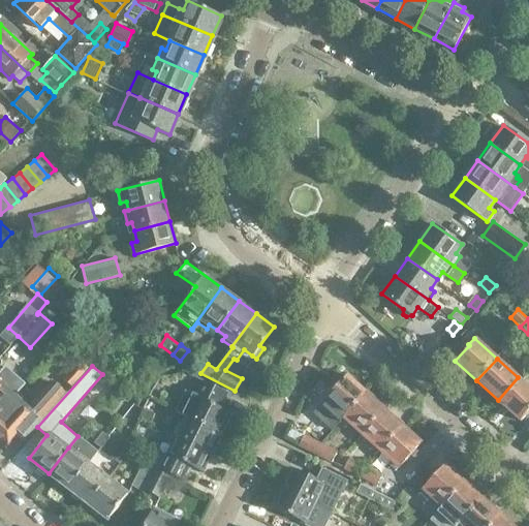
[(324,399),(325,400),(322,403),(330,410),(333,406),(343,415),(366,392),(347,374),(324,399)]
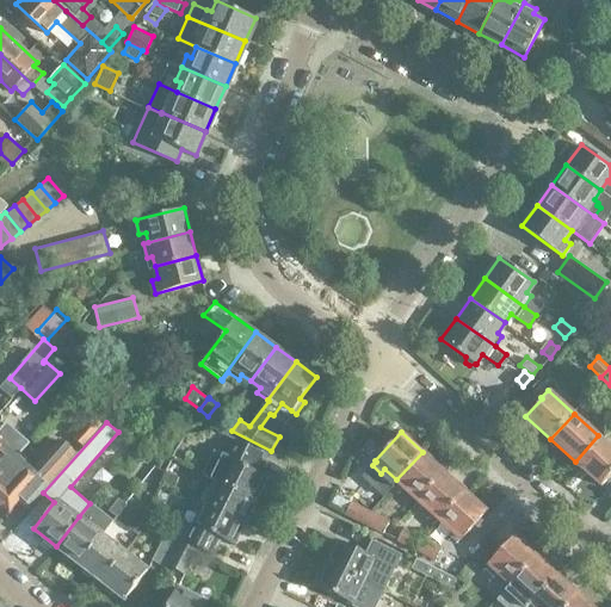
[(263,452),(229,435),(221,452),(214,450),(202,472),(215,479),(253,497),(265,475),(254,470),(263,452)]
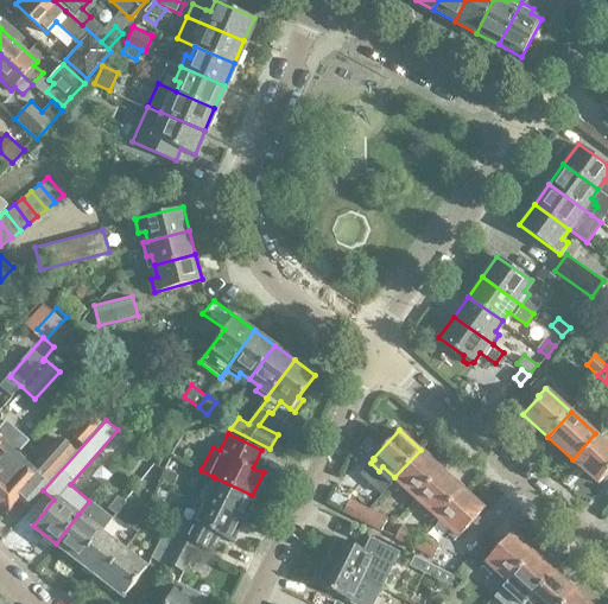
[(607,445),(595,433),(572,459),(597,482),(607,469),(607,445)]
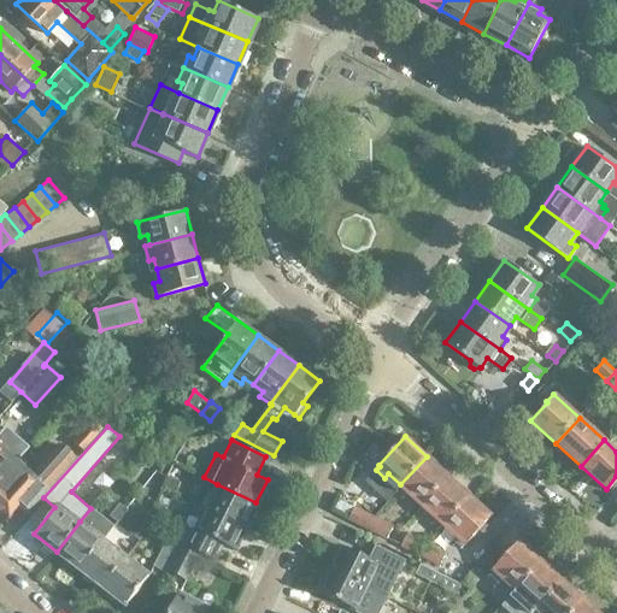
[(16,460),(0,478),(0,507),(0,508),(1,507),(10,516),(18,505),(28,513),(78,458),(59,441),(30,473),(16,460)]
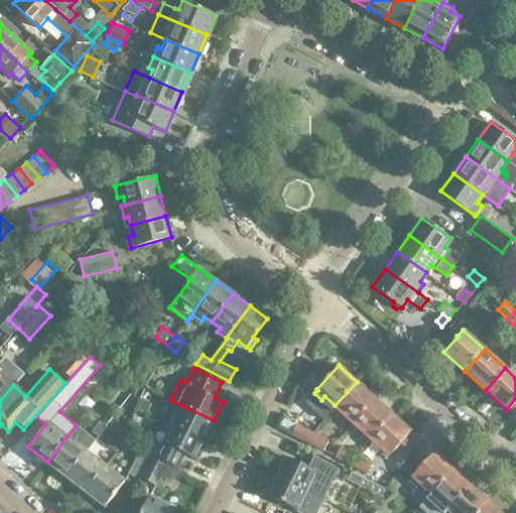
[(0,400),(13,385),(0,373),(0,400)]
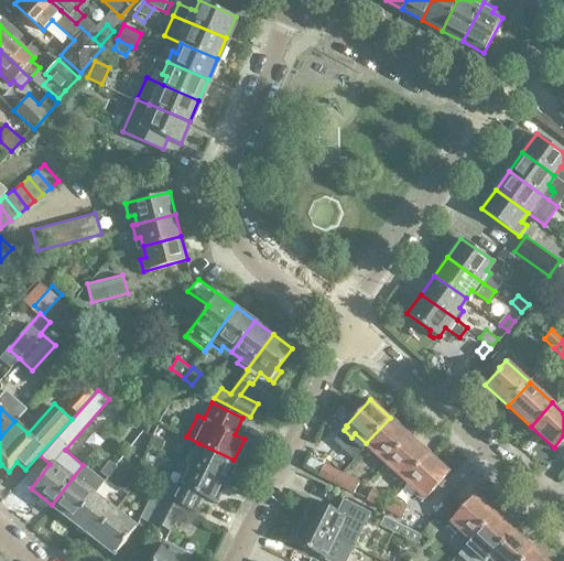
[(409,435),(390,418),(366,443),(386,461),(409,435)]
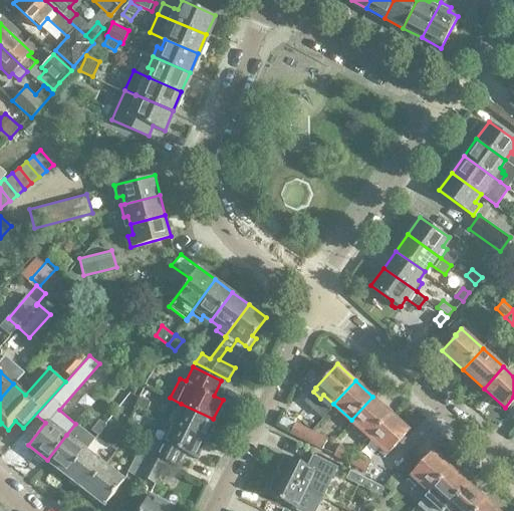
[(143,409),(149,396),(140,393),(134,404),(143,409)]
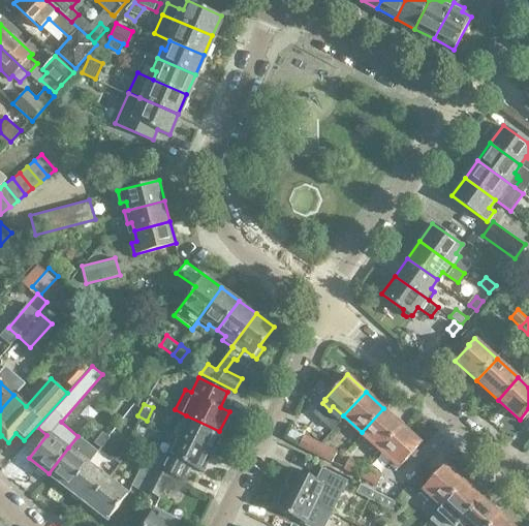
[(383,408),(362,432),(379,449),(402,425),(383,408)]
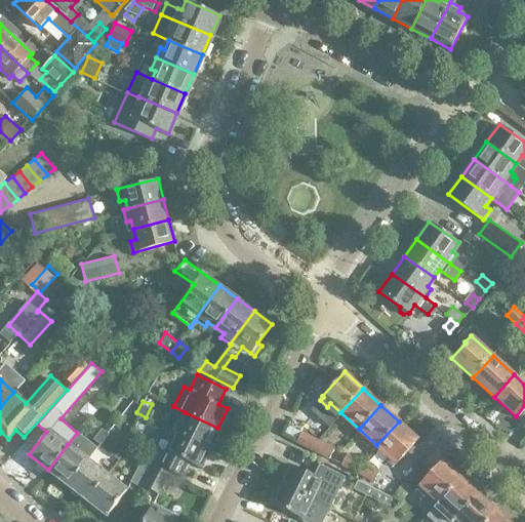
[(217,428),(185,412),(180,420),(176,418),(171,429),(208,447),(217,428)]
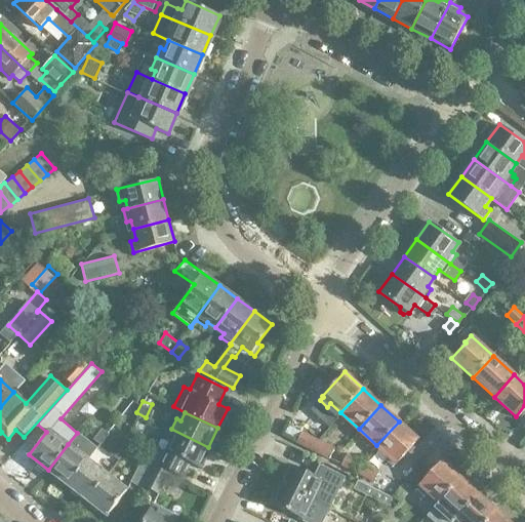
[(417,438),(399,422),(376,445),(395,463),(417,438)]
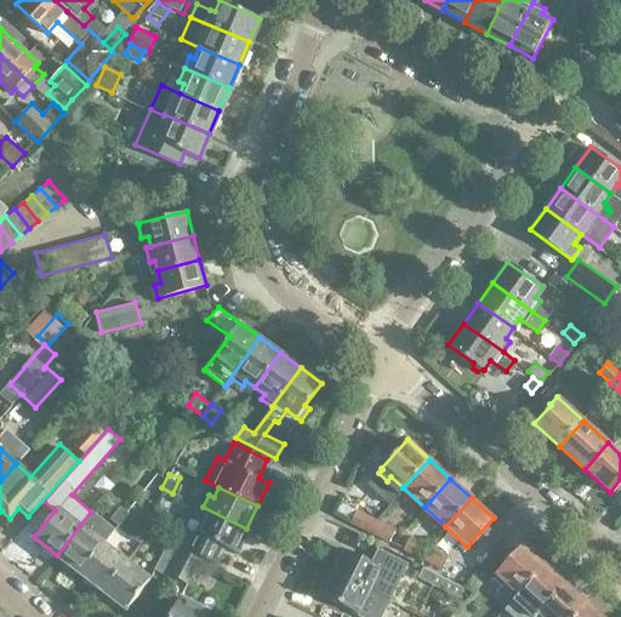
[(118,524),(127,512),(120,506),(110,518),(118,524)]
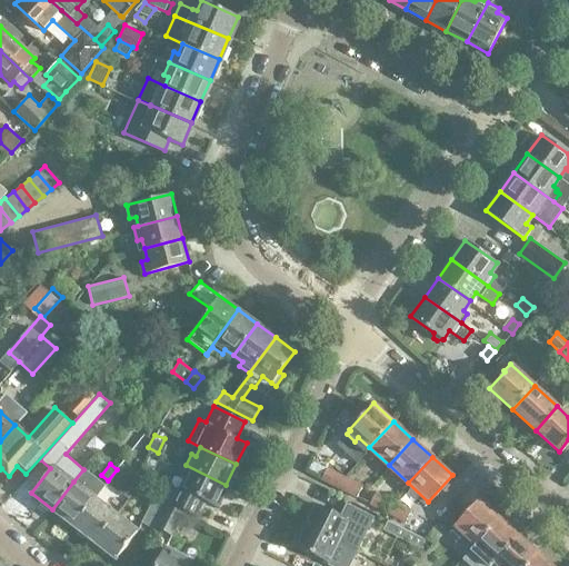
[(226,485),(186,465),(180,476),(185,478),(172,504),(197,516),(205,502),(216,506),(226,485)]
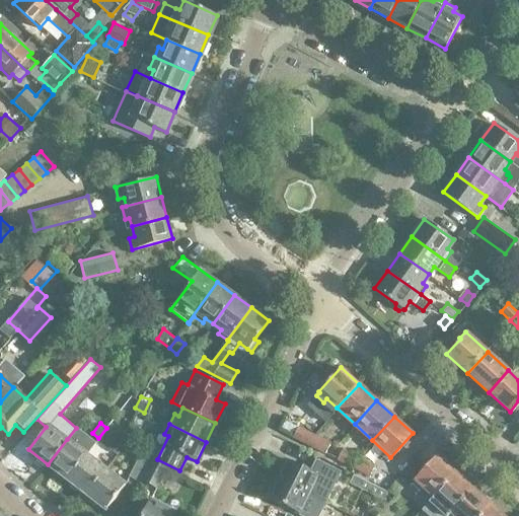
[(298,425),(292,437),(308,445),(314,434),(298,425)]
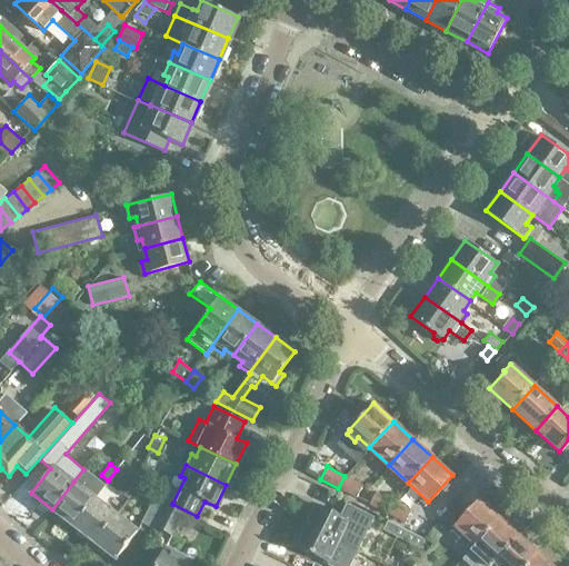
[(116,487),(125,475),(117,469),(108,480),(116,487)]
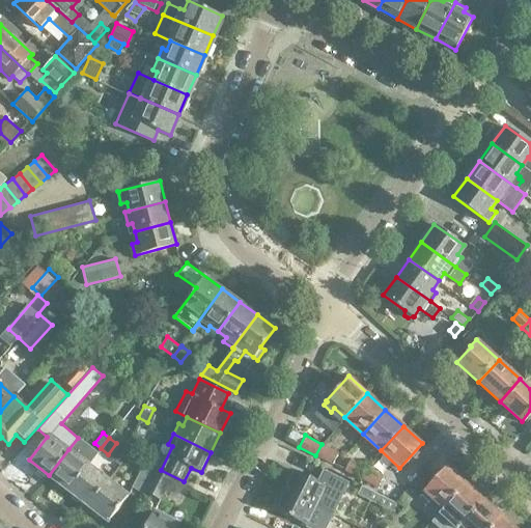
[(322,444),(315,455),(333,464),(339,452),(322,444)]
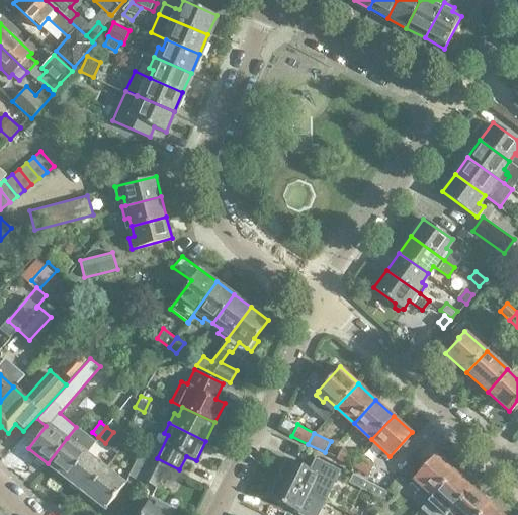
[(48,463),(67,478),(86,452),(67,438),(48,463)]
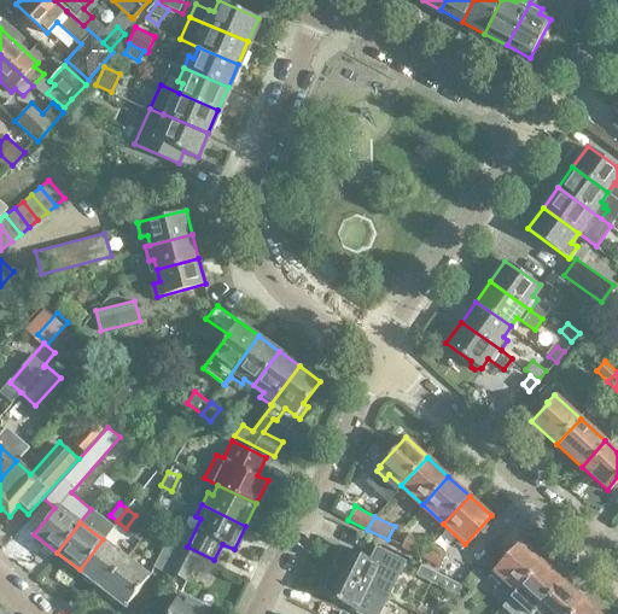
[(408,533),(401,547),(413,553),(410,559),(418,562),(427,543),(408,533)]
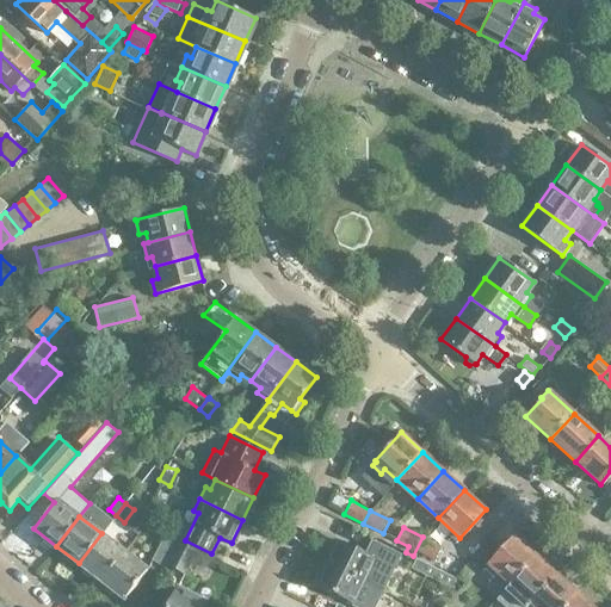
[(79,563),(102,582),(125,552),(102,533),(79,563)]
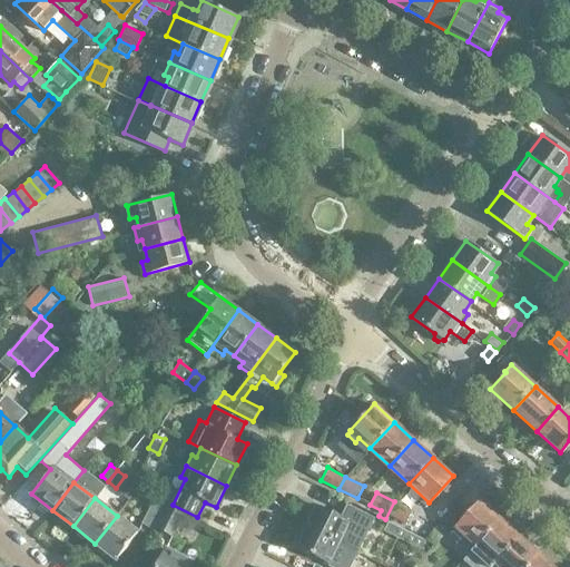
[(154,498),(141,524),(154,529),(155,528),(166,505),(154,498)]
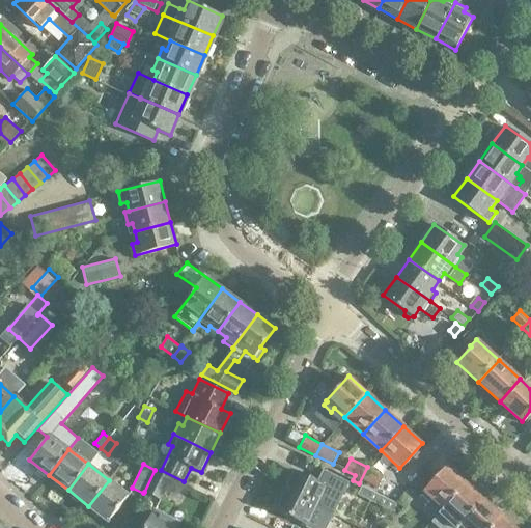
[(447,466),(436,477),(424,467),(409,483),(428,502),(432,498),(443,507),(466,482),(447,466)]
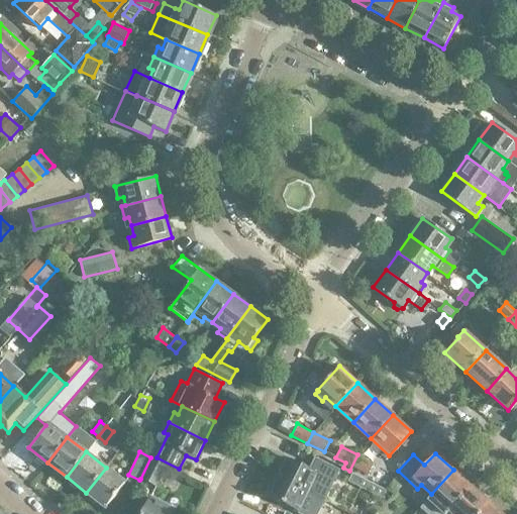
[(357,454),(349,471),(351,472),(353,468),(368,475),(374,463),(357,454)]
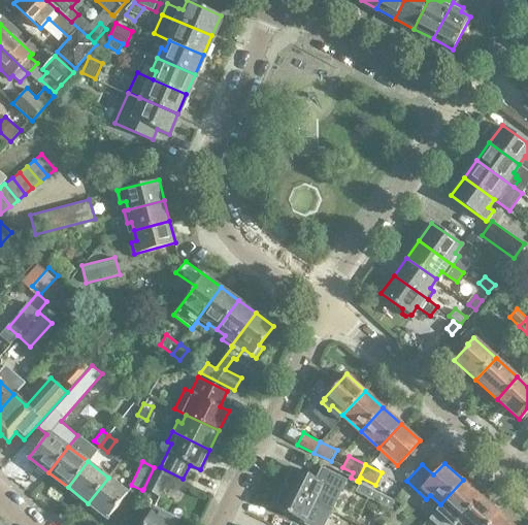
[(291,466),(282,486),(320,504),(324,494),(320,492),(324,482),(291,466)]
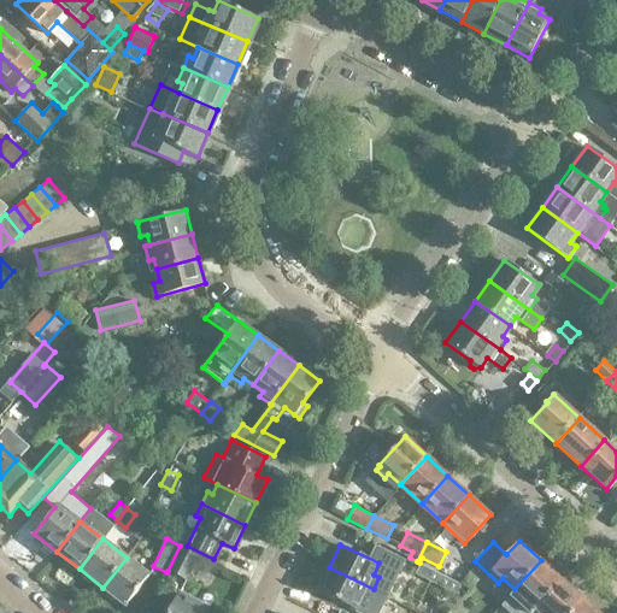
[(180,546),(168,571),(187,581),(199,555),(180,546)]
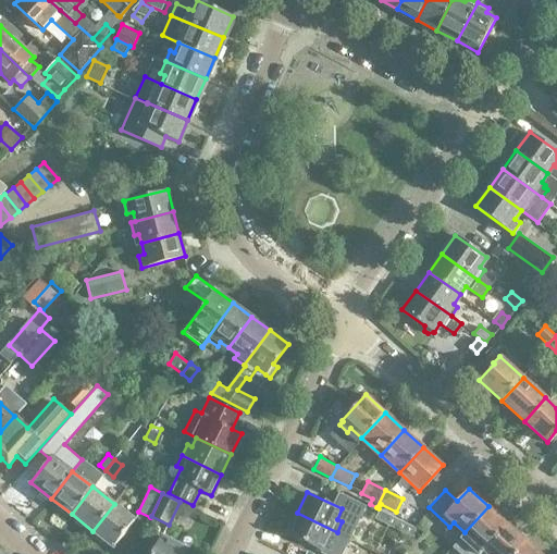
[(135,519),(114,504),(93,531),(113,546),(135,519)]
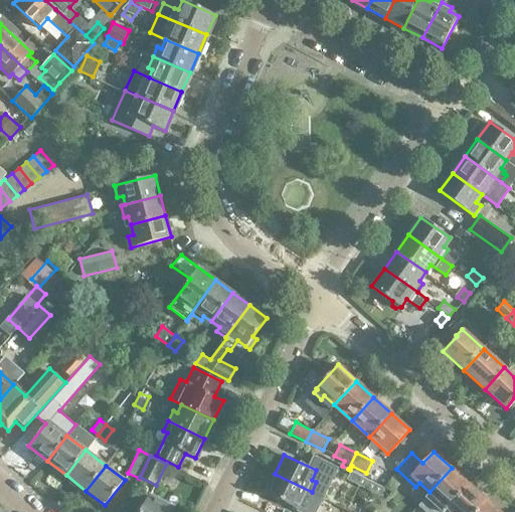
[(452,468),(430,492),(447,508),(469,484),(452,468)]
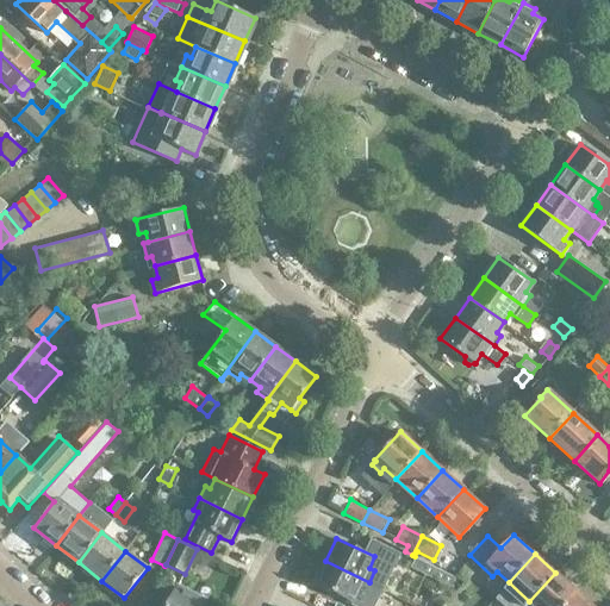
[(455,576),(415,556),(410,567),(450,587),(455,576)]
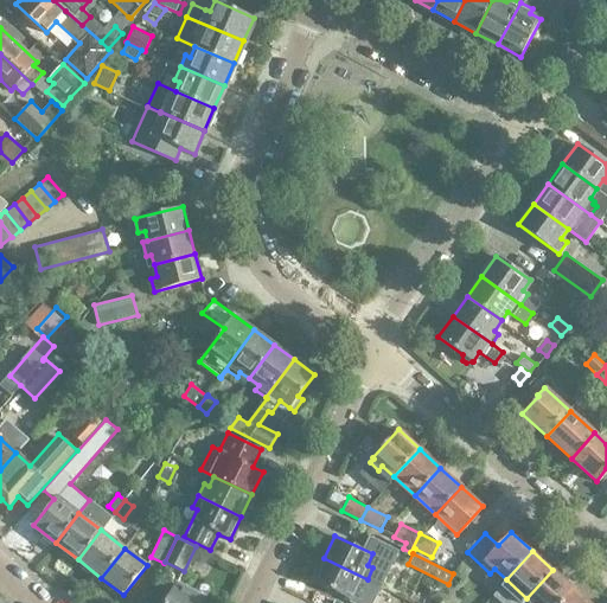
[(368,579),(324,558),(313,581),(350,600),(356,589),(362,591),(368,579)]
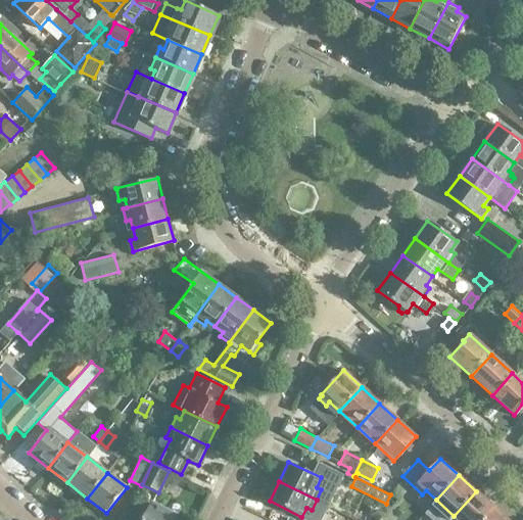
[(476,491),(454,516),(458,519),(482,519),(494,508),(476,491)]
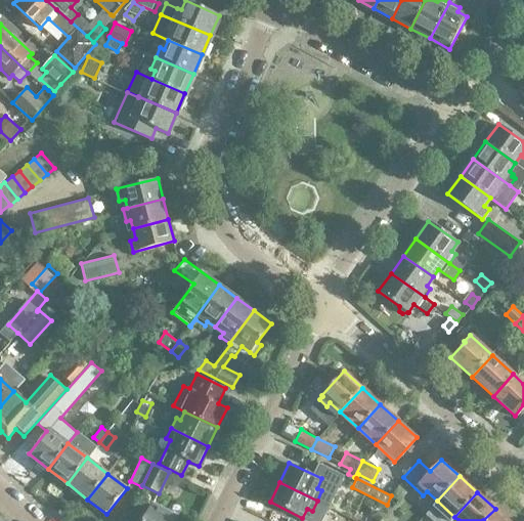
[(173,520),(177,516),(151,504),(142,520),(173,520)]
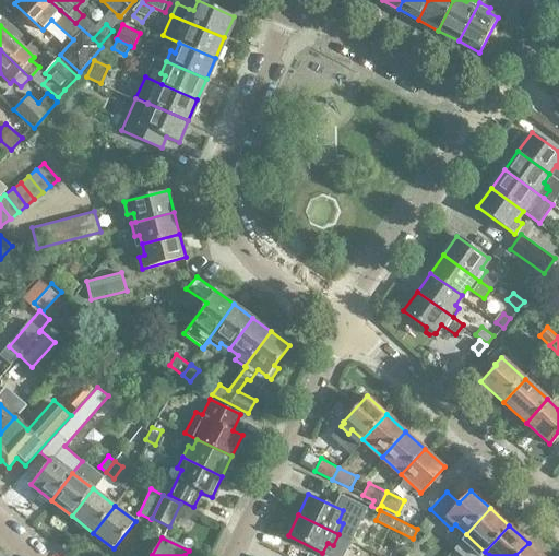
[(515,555),(542,555),(528,543),(515,555)]
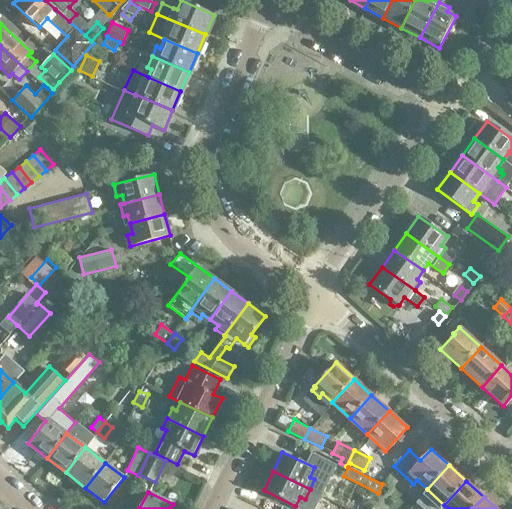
[(369,508),(370,508),(356,500),(351,508),(350,508),(369,508)]
